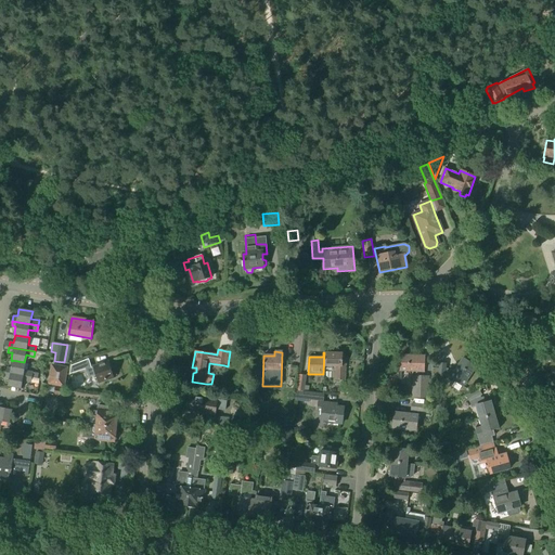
[(345,381),(346,361),(343,361),(343,353),(324,352),(323,374),(324,374),(324,370),(332,370),(332,368),(335,368),(335,381),(345,381)]
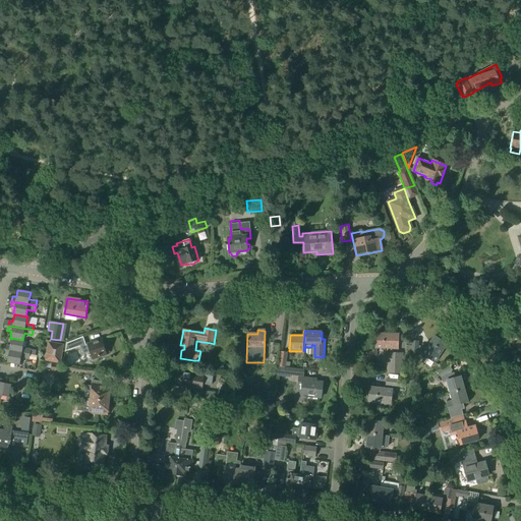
[(398,349),(398,335),(375,334),(375,348),(390,349),(390,353),(388,353),(388,365),(391,365),(391,373),(401,373),(402,354),(397,353),(397,349),(398,349)]
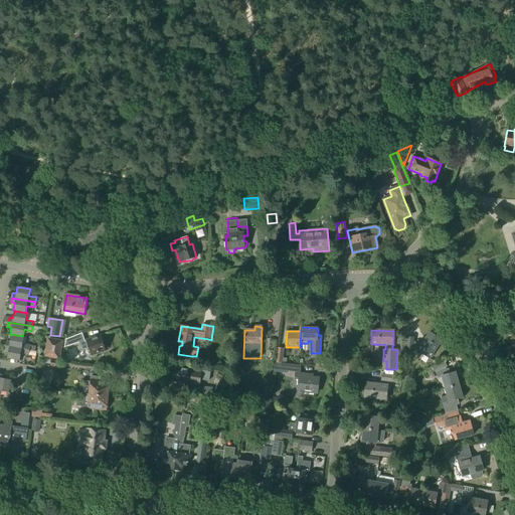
[(428,359),(442,341),(430,333),(421,344),(412,343),(413,338),(407,337),(405,349),(411,349),(412,349),(418,350),(417,351),(428,359)]
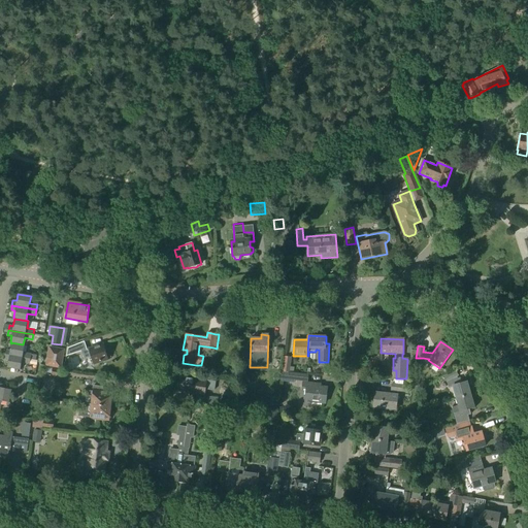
[(23,353),(25,345),(23,345),(23,344),(11,342),(11,343),(10,351),(6,350),(5,355),(30,359),(31,355),(31,354),(23,353)]
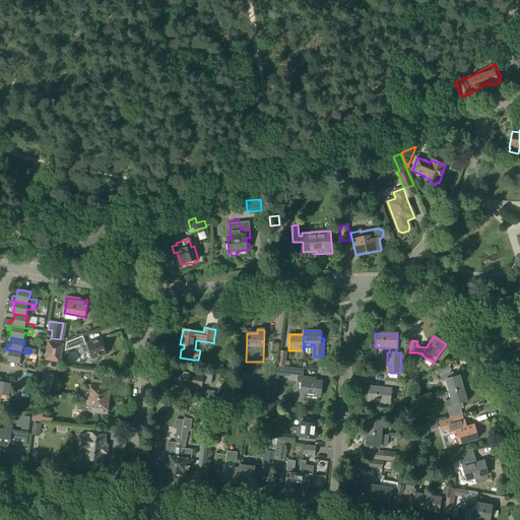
[(69,348),(79,345),(77,339),(67,342),(69,348)]
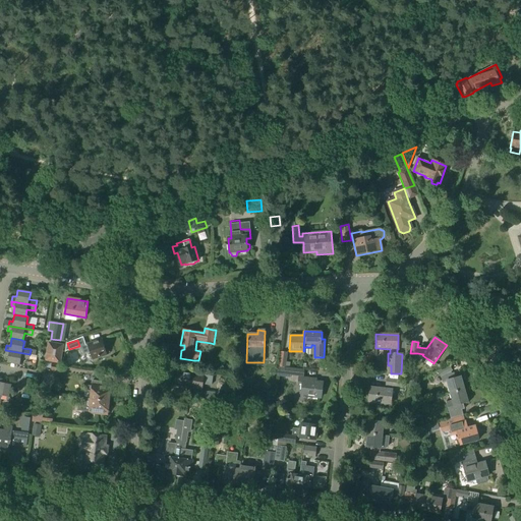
[(103,345),(102,341),(85,346),(84,344),(79,346),(82,354),(90,352),(92,359),(106,354),(106,353),(109,353),(106,345),(103,345)]
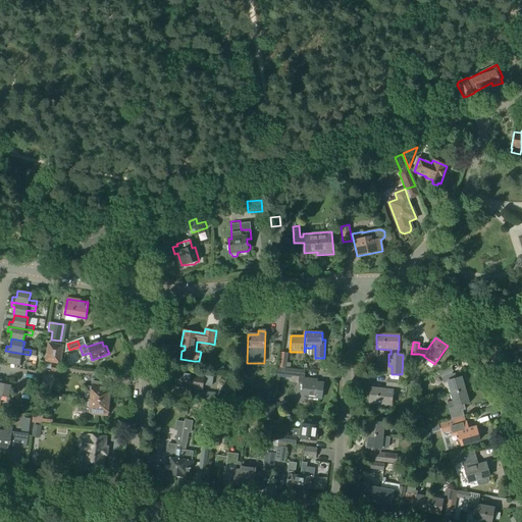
[(59,363),(62,346),(49,344),(46,361),(59,363)]
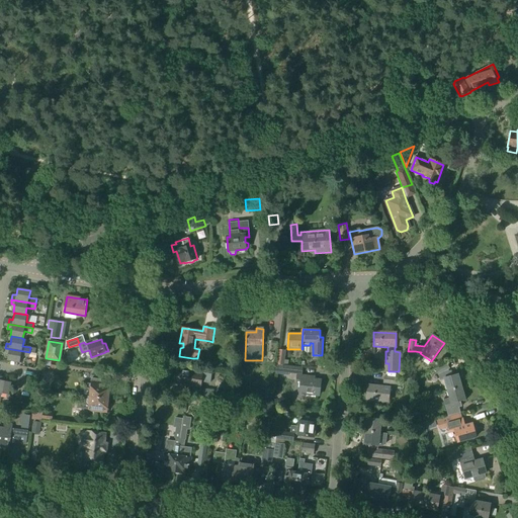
[(29,357),(29,352),(5,348),(4,353),(8,354),(7,360),(19,363),(21,355),(29,357)]
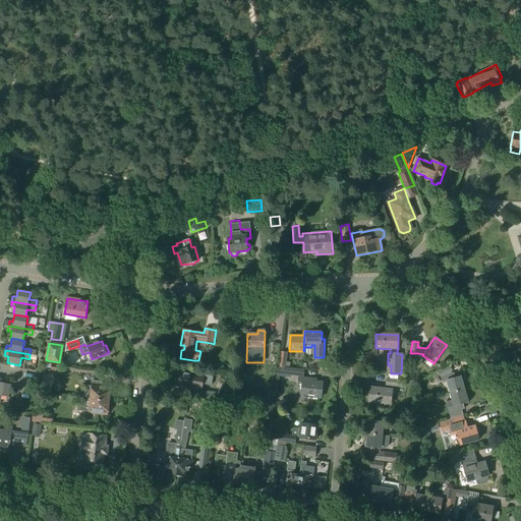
[(303,378),(303,370),(279,367),(278,377),(290,378),(290,377),(303,378)]
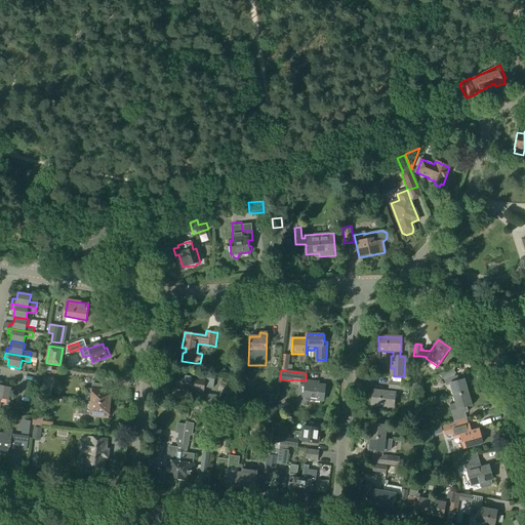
[(451,378),(451,376),(452,376),(449,370),(441,374),(444,380),(448,378),(449,379),(448,379),(453,397),(469,393),(467,385),(465,386),(463,380),(456,382),(454,377),(451,378)]
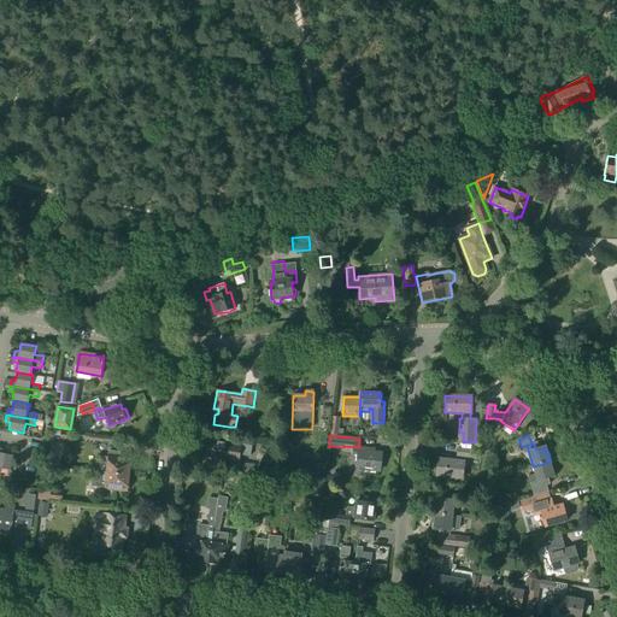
[(250,457),(252,447),(209,440),(206,457),(240,462),(240,456),(250,457)]
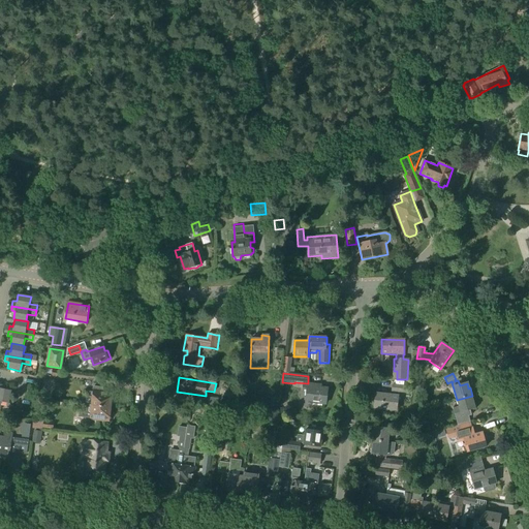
[(250,386),(250,379),(241,378),(241,386),(250,386)]
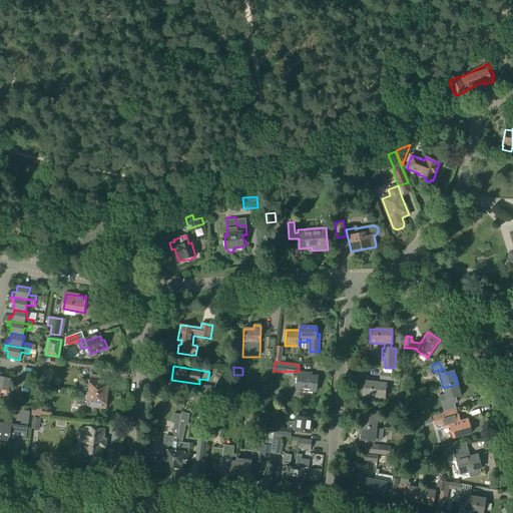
[(316,392),(318,378),(306,376),(306,374),(294,372),(293,382),(297,383),(296,390),(316,392)]
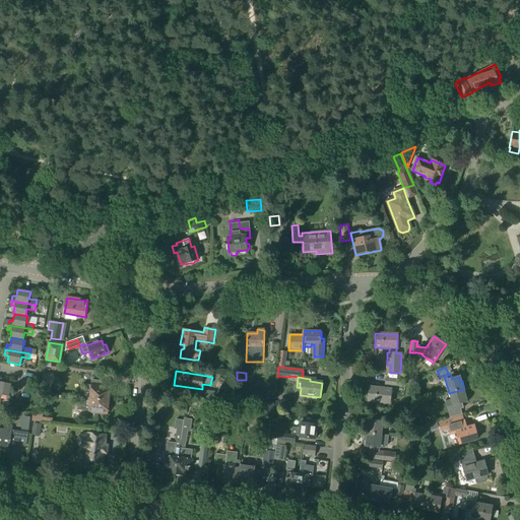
[(9,396),(11,384),(3,382),(4,379),(0,378),(0,402),(0,403),(1,395),(9,396)]
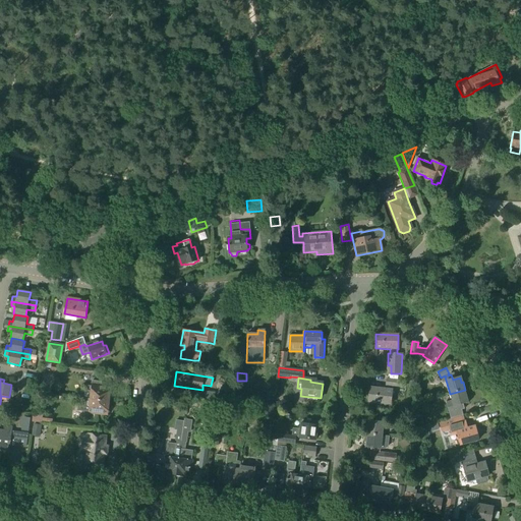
[(405,388),(406,382),(387,379),(386,385),(388,385),(387,389),(370,387),(368,401),(391,404),(393,390),(392,390),(392,386),(405,388)]
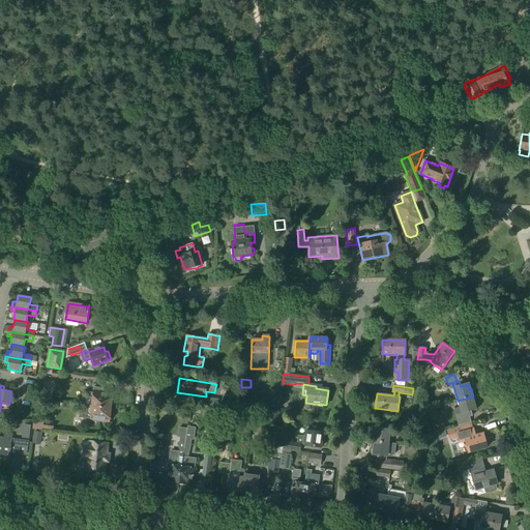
[(101,393),(102,388),(93,387),(92,392),(90,392),(89,398),(92,399),(91,406),(111,408),(112,394),(101,393)]
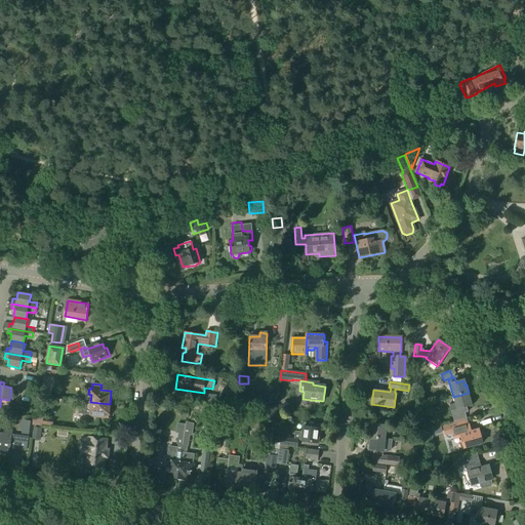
[(467,419),(463,408),(471,406),(470,401),(471,400),(469,393),(453,397),(455,404),(450,406),(453,416),(455,422),(456,422),(456,421),(467,419)]
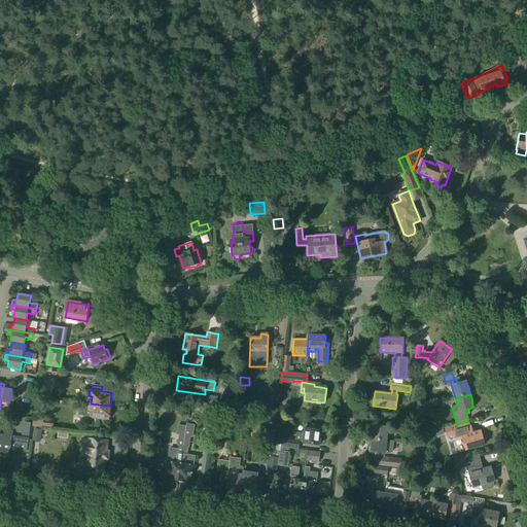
[(110,406),(91,403),(81,402),(81,411),(80,411),(79,416),(108,419),(110,406)]
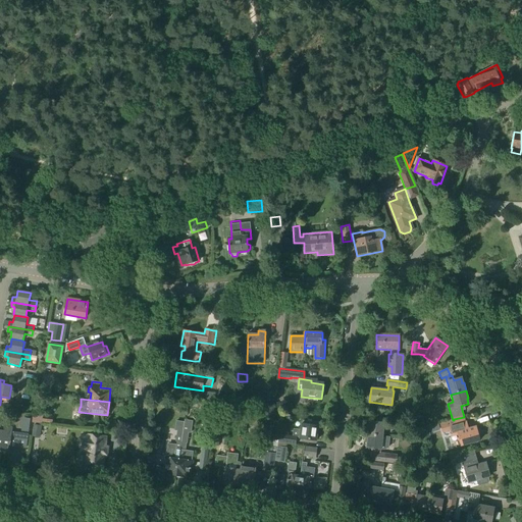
[(218,447),(222,419),(214,418),(210,446),(218,447)]
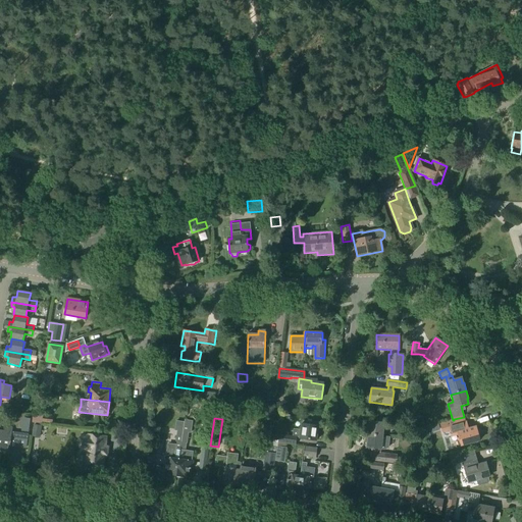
[(382,436),(384,418),(378,418),(378,423),(370,422),(370,426),(368,426),(367,434),(382,436)]
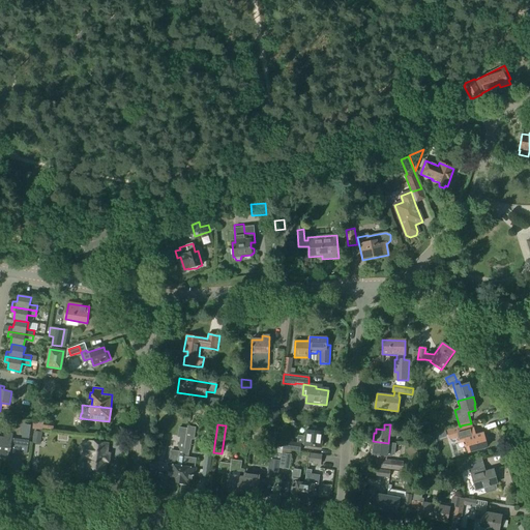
[(463,433),(461,425),(461,427),(460,427),(446,430),(449,439),(457,437),(459,443),(465,442),(468,453),(487,448),(483,434),(475,436),(473,430),(463,433)]
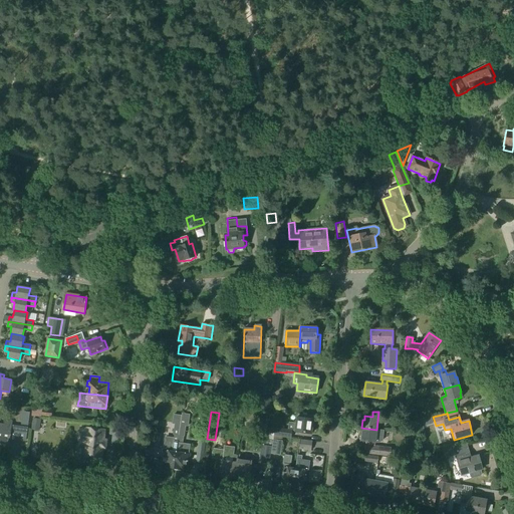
[(180,425),(174,470),(180,471),(180,469),(187,470),(188,463),(189,455),(190,446),(182,444),(183,437),(184,437),(185,427),(187,427),(189,415),(182,414),(182,416),(180,425)]
